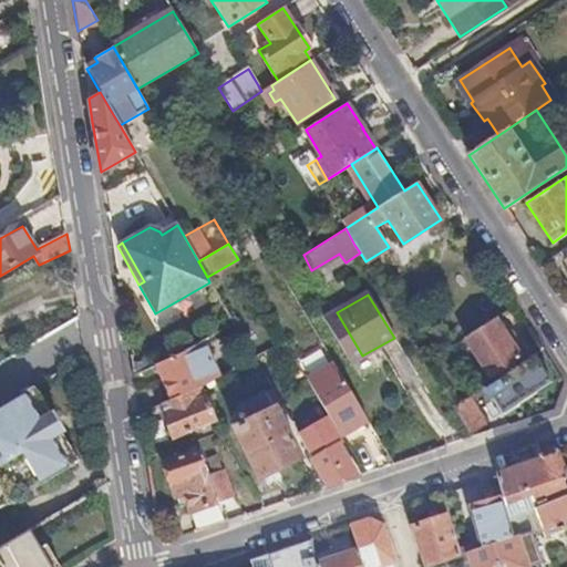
[(325,320),(350,363),(362,356),(337,312),(325,320)]
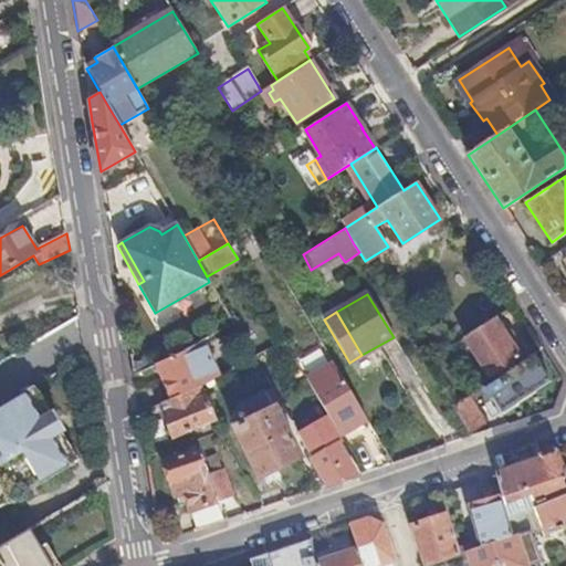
[(489,376),(519,356),(494,318),(464,337),(489,376)]
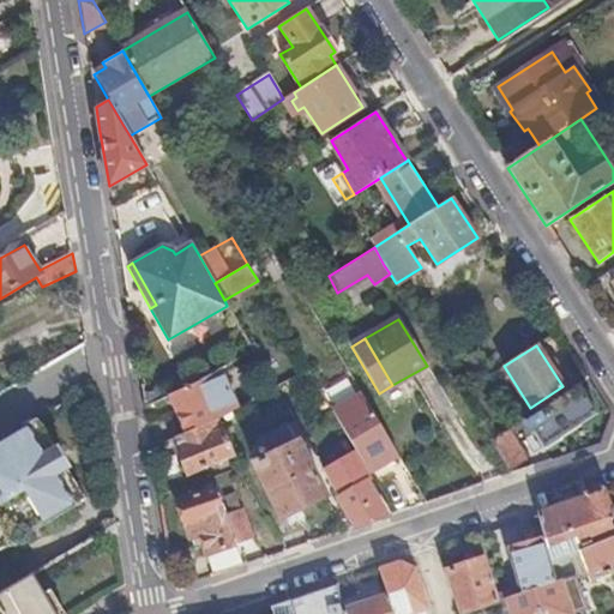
[(463,361),(461,363),(470,379),(474,378),(463,361)]
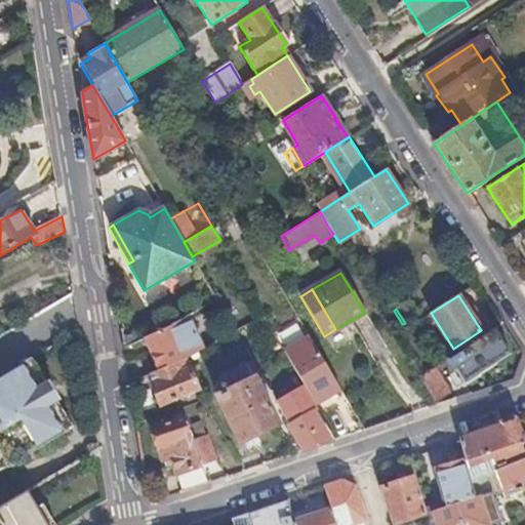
[(157,346),(151,349),(159,369),(185,357),(186,359),(202,349),(187,317),(170,325),(170,327),(161,331),(160,330),(152,334),(157,346)]
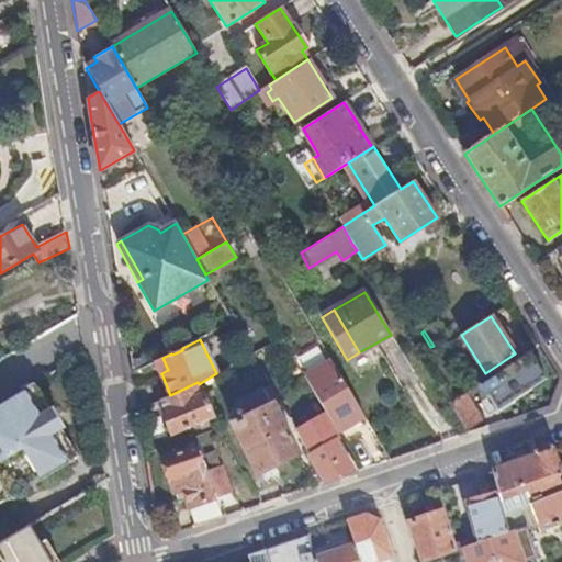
[(335,427),(337,431),(364,417),(351,392),(332,360),(305,375),(311,386),(315,392),(326,411),(335,427)]
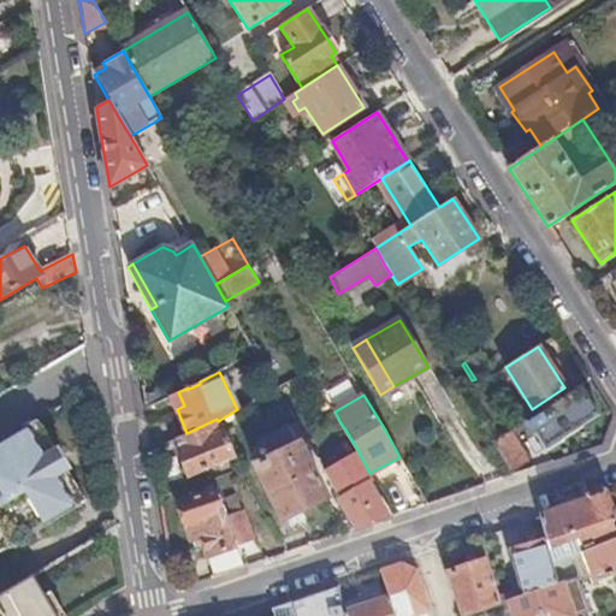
[(189,475),(232,456),(218,421),(217,419),(187,433),(188,433),(176,438),(181,449),(178,450),(189,475)]
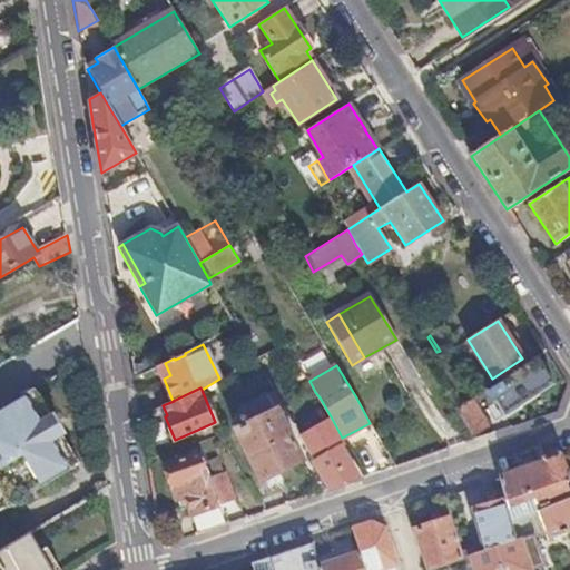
[(0,487),(10,503),(11,505),(69,470),(51,440),(48,439),(40,444),(35,435),(42,431),(42,426),(25,395),(0,409),(0,487)]
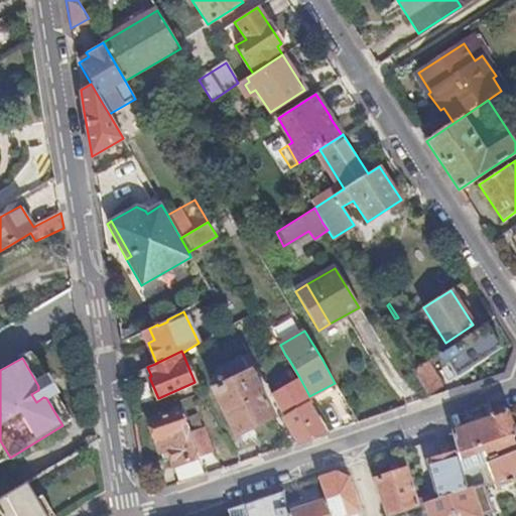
[(428,359),(412,369),(429,398),(448,391),(428,359)]
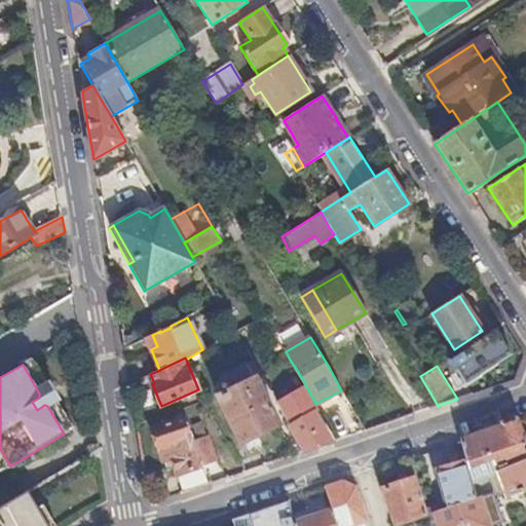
[(254,380),(249,370),(239,374),(243,384),(218,398),(240,444),(278,425),(256,379),(254,380)]
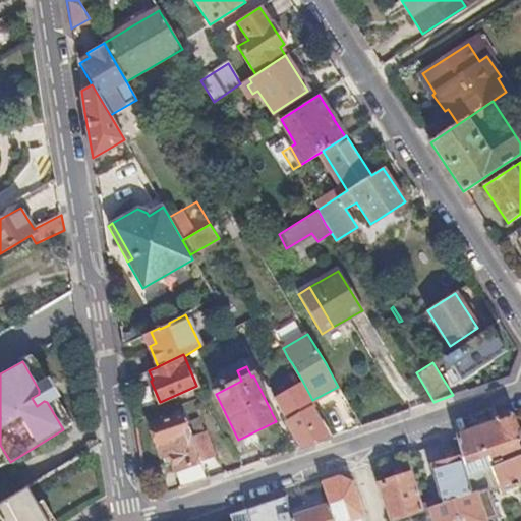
[(274,397),(288,421),(302,447),(329,438),(311,410),(316,407),(312,400),(310,396),(302,381),(274,397)]
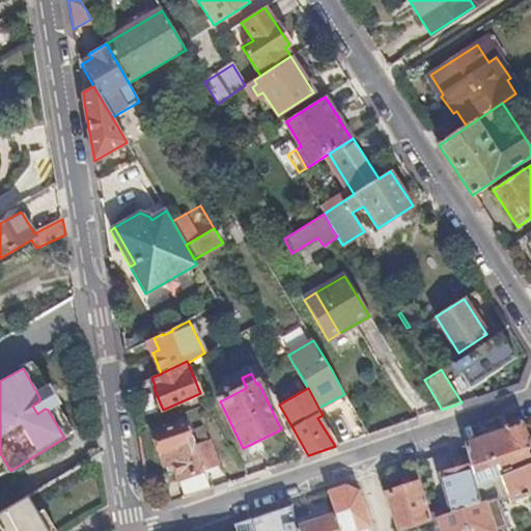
[(163,457),(170,454),(186,497),(211,488),(188,421),(154,434),(163,457)]
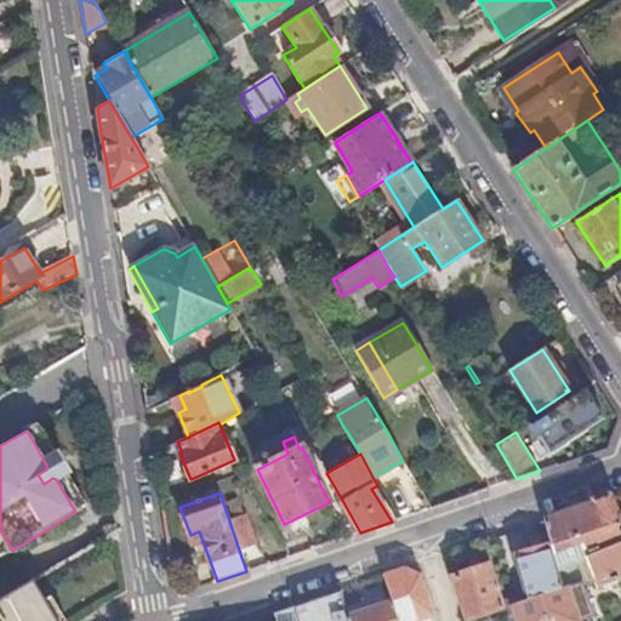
[(620,516),(614,495),(543,519),(550,540),(553,553),(582,541),(586,552),(620,537),(620,530),(619,522),(620,520),(620,516)]
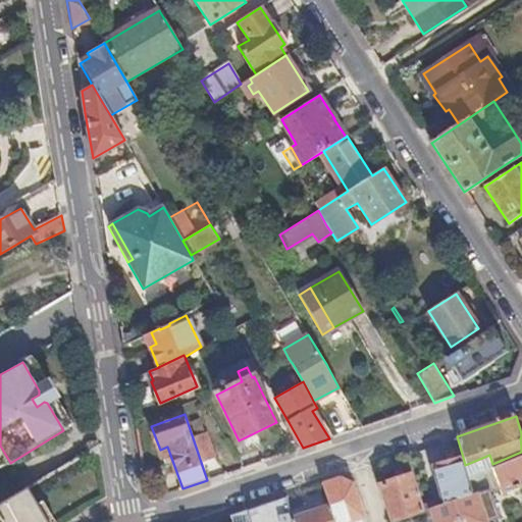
[(462,454),(432,464),(444,504),(478,491),(490,486),(484,471),(468,477),(465,465),(462,454)]
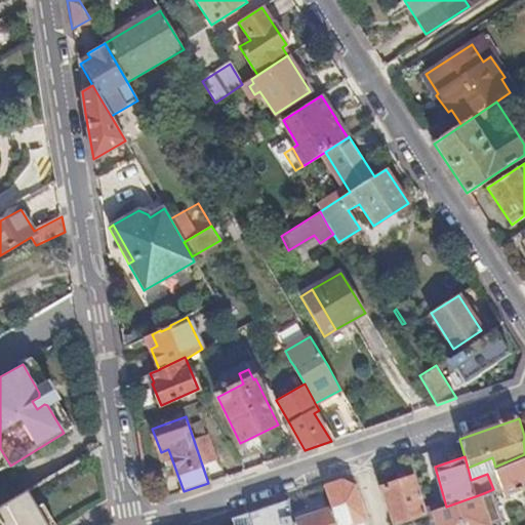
[(524,458),(496,471),(506,495),(524,487),(524,458)]
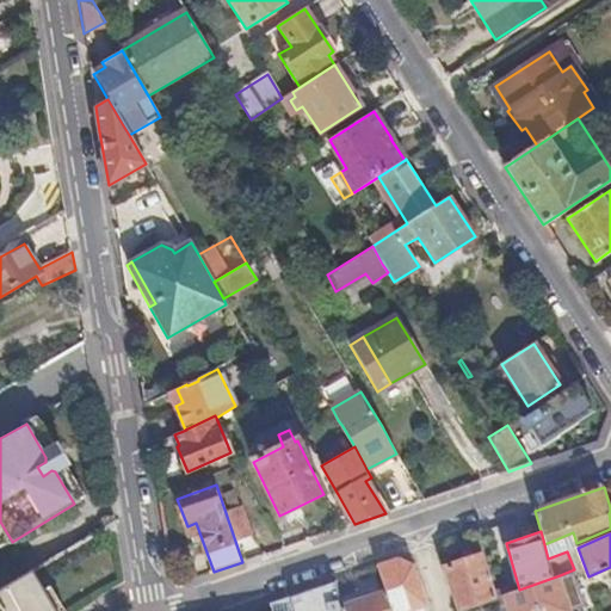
[(481,551),(445,565),(461,610),(495,597),(493,590),(481,551)]
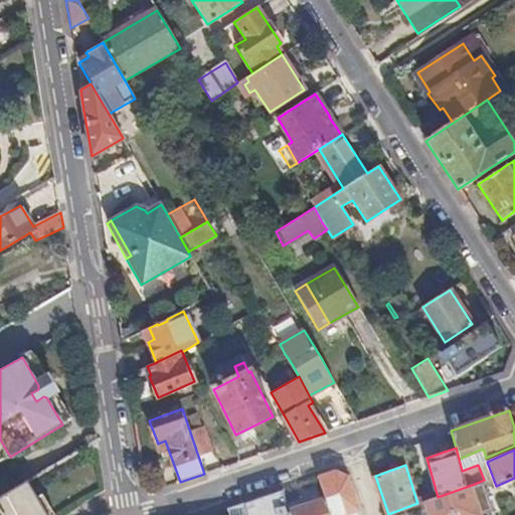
[(320,476),(326,497),(332,514),(362,514),(349,476),(336,470),(320,476)]
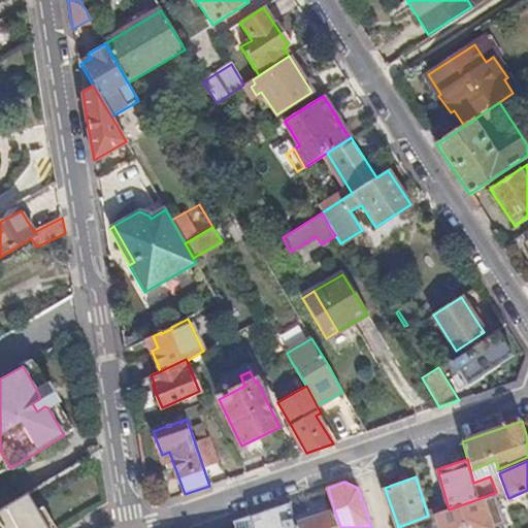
[(0,512),(0,527),(43,527),(35,514),(38,512),(29,495),(0,512)]
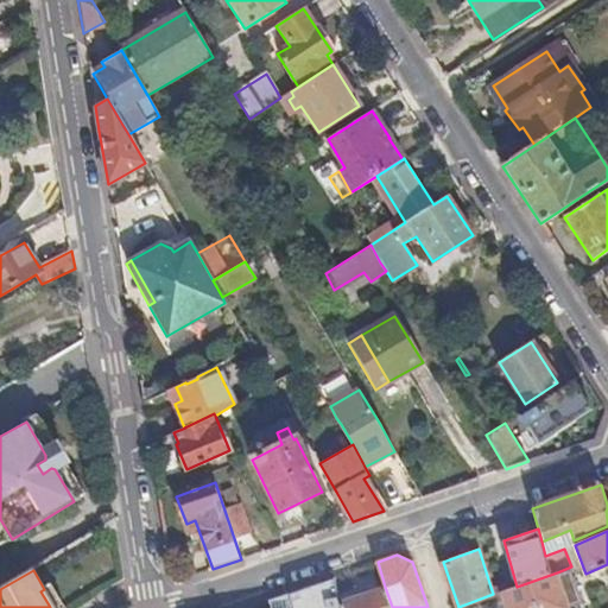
[(507,607),(568,607),(557,572),(517,587),(506,590),(502,591),(507,607)]
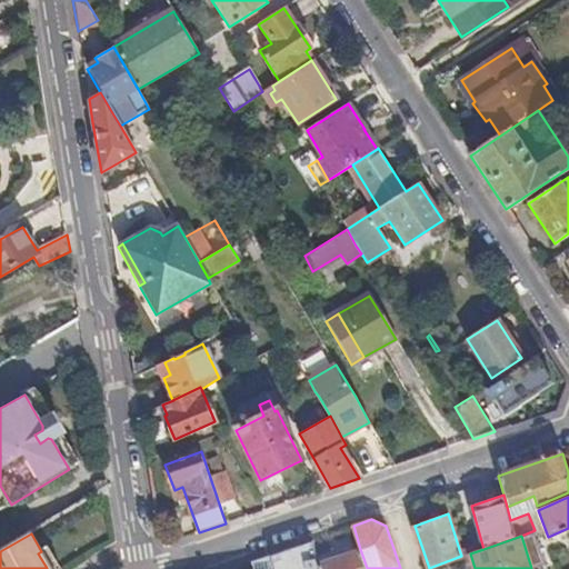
[(272,568),(318,568),(318,562),(313,539),(269,555),(272,568)]
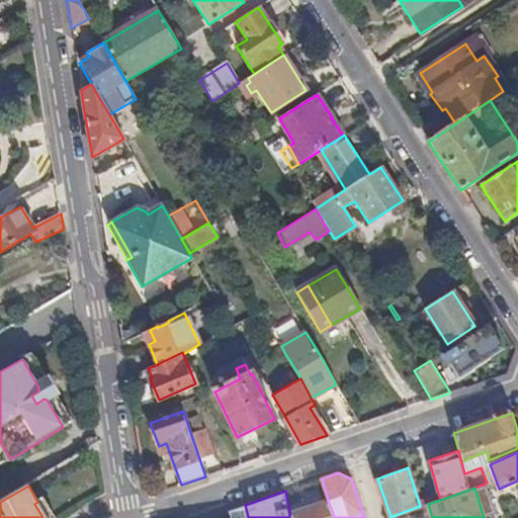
[(428,497),(418,500),(420,506),(428,504),(431,503),(428,497)]
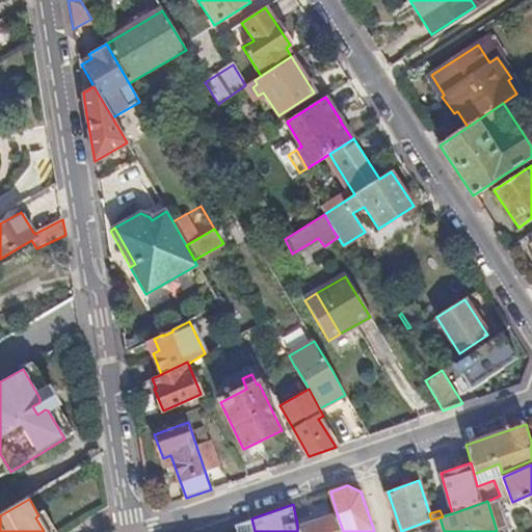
[(343,531),(337,513),(297,526),(297,531),(343,531)]
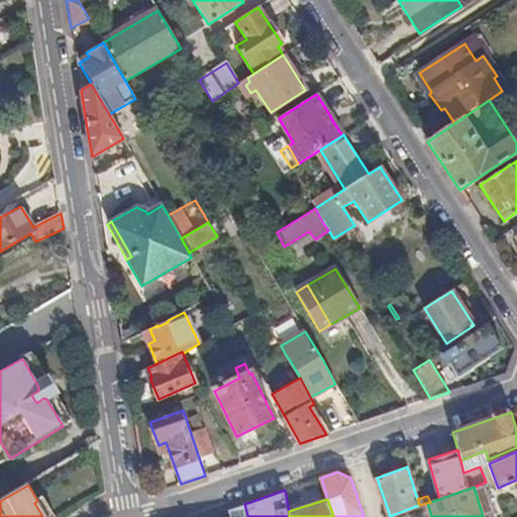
[(247,516),(244,504),(229,509),(230,516),(247,516)]
